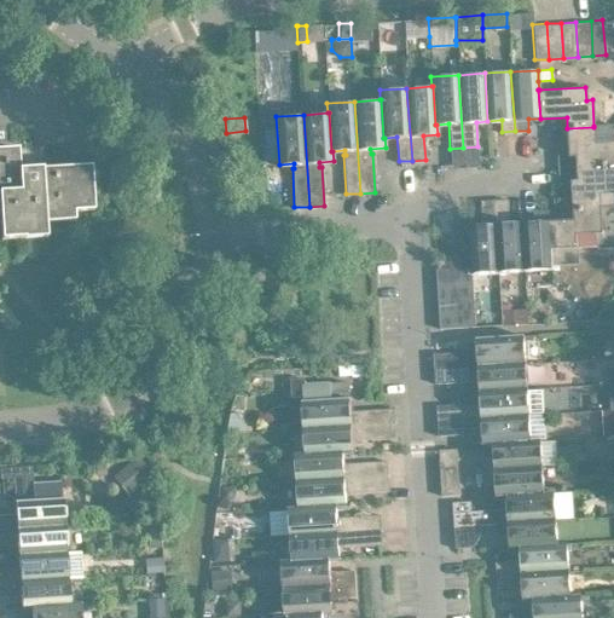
[(557,155),(559,168),(613,163),(613,123),(594,126),(594,127),(567,128),(568,154),(557,155)]
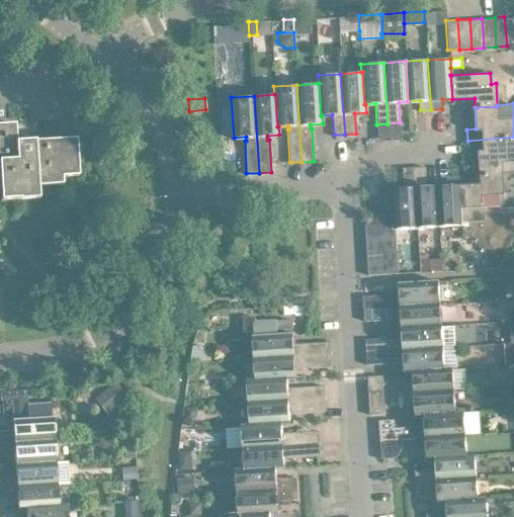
[(0,198),(18,197),(18,190),(36,189),(35,176),(77,174),(75,137),(14,141),(13,122),(0,123),(0,198)]
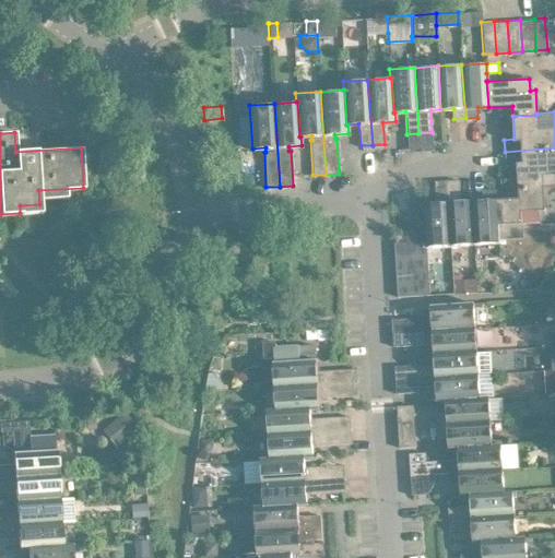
[(516,165),(517,187),(541,186),(542,186),(554,185),(554,147),(505,152),(506,165),(516,165)]
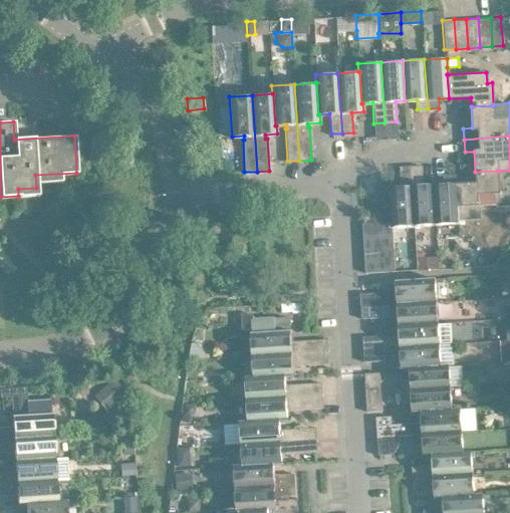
[(421,165),(410,166),(414,225),(435,224),(432,185),(422,185),(421,165)]
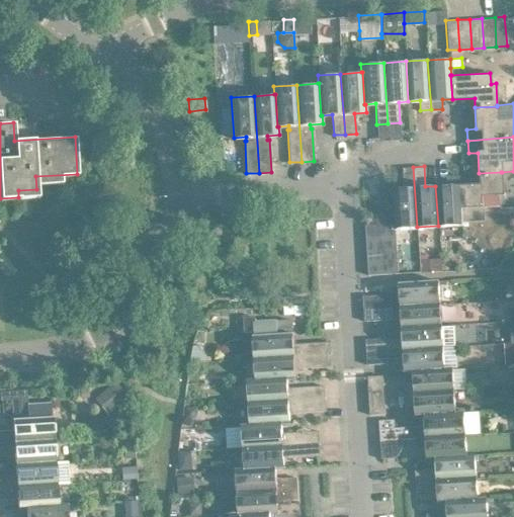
[(391,188),(394,223),(394,229),(417,227),(413,167),(402,167),(403,187),(391,188)]
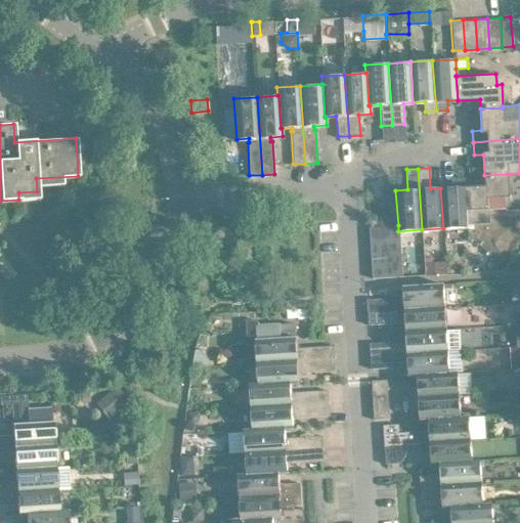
[(484,185),(463,187),(464,210),(465,210),(504,208),(504,197),(509,197),(508,174),(507,174),(484,175),(484,185)]
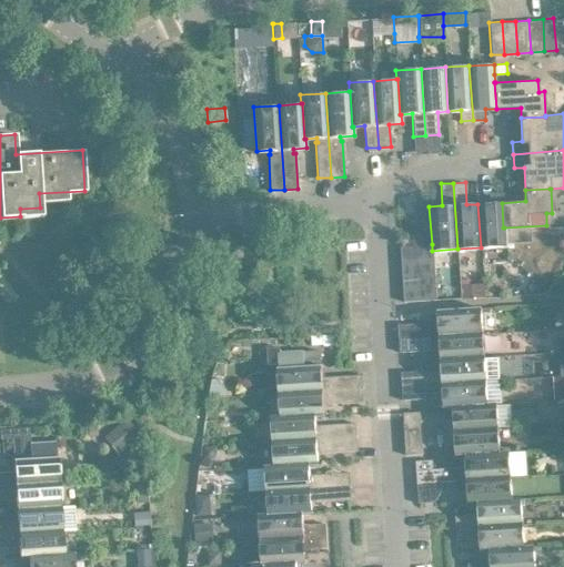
[(490,203),(477,204),(481,247),(505,246),(504,228),(503,228),(502,203),(502,192),(489,192),(490,203)]
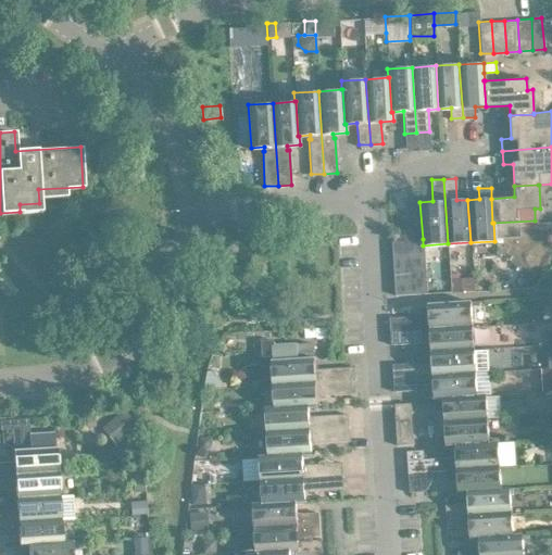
[(391,241),(391,254),(424,252),(423,246),(423,239),(391,241)]
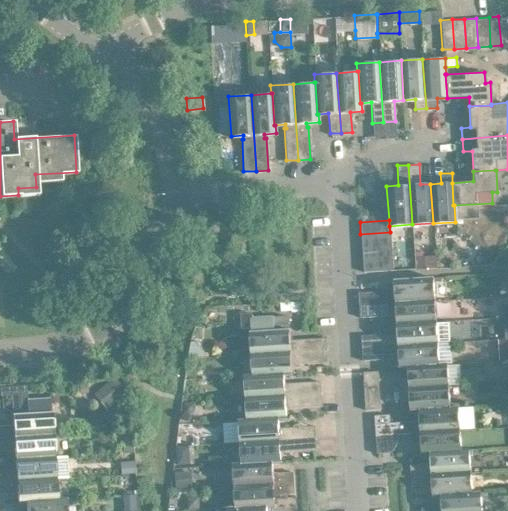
[(360,234),(361,246),(391,244),(390,232),(360,234)]
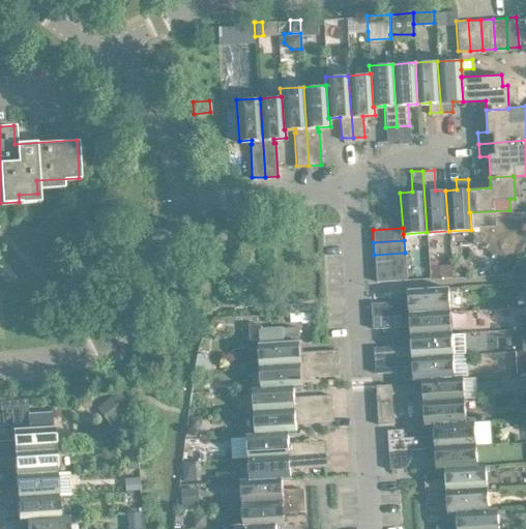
[(374,255),(375,267),(405,265),(405,253),(374,255)]
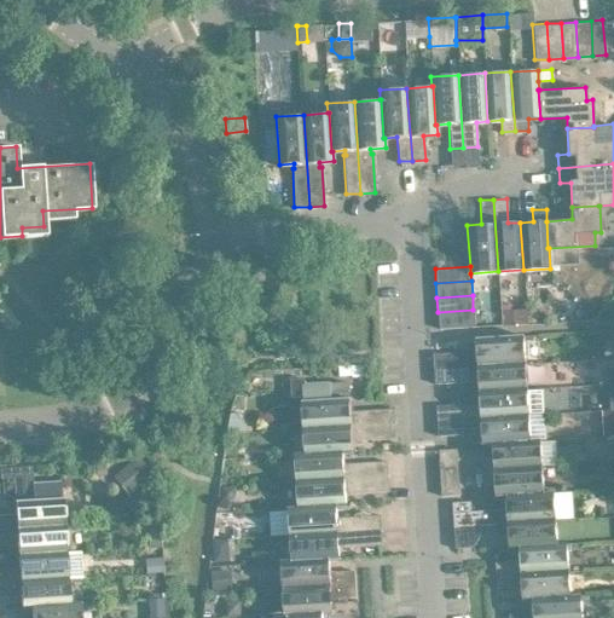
[(500,310),(499,310),(500,323),(525,322),(525,307),(508,309),(500,310)]
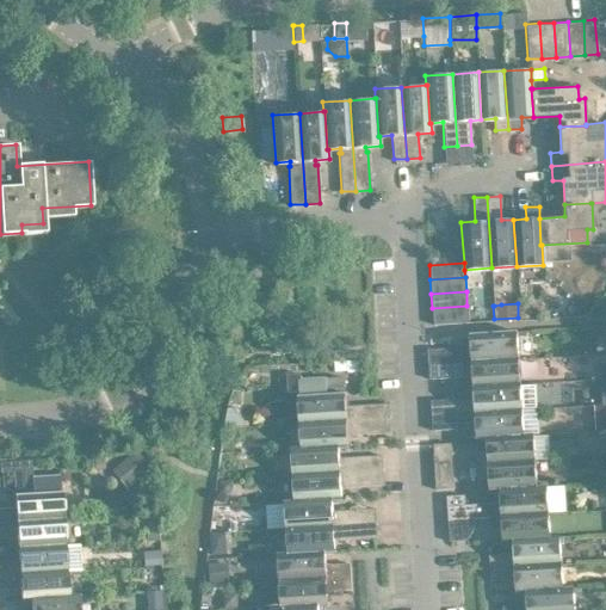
[(467,306),(432,308),(433,324),(468,321),(467,306)]
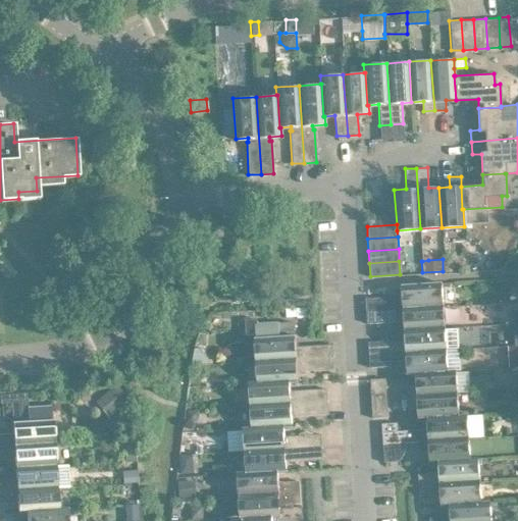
[(363,297),(364,309),(442,305),(441,281),(400,284),(401,297),(396,297),(396,295),(363,297)]
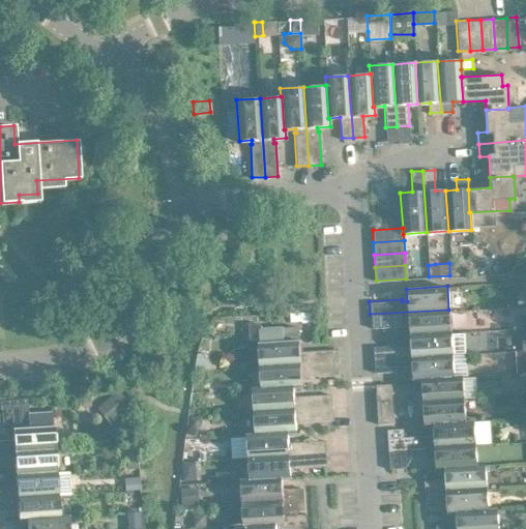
[(408,323),(409,334),(449,331),(448,310),(370,314),(371,327),(404,325),(404,323),(408,323)]
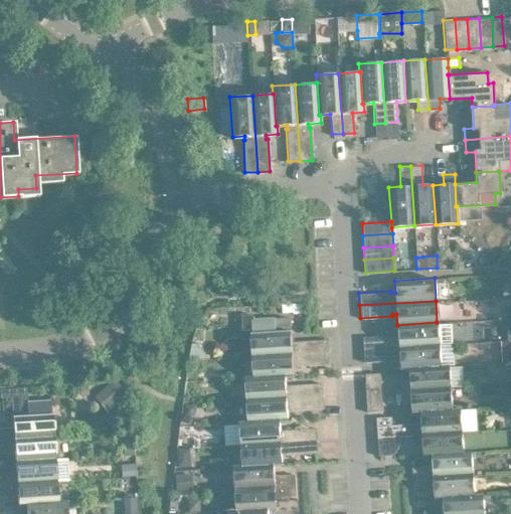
[(248,332),(250,355),(327,351),(326,339),(294,340),(294,342),(290,342),(289,316),(251,318),(251,314),(239,314),(240,329),(250,328),(250,332),(248,332)]
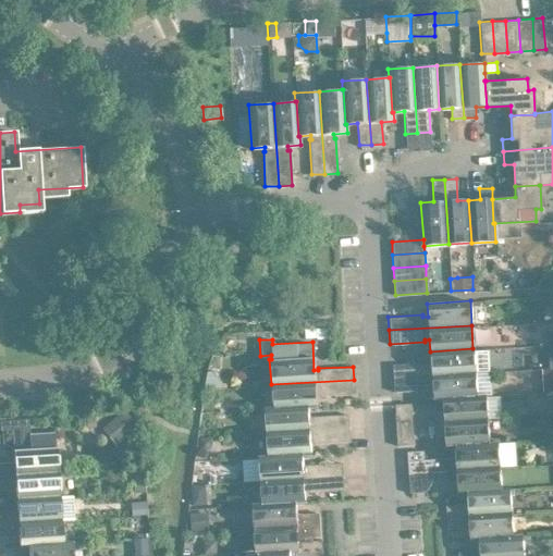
[(391,363),(392,378),(475,372),(472,348),(430,351),(430,363),(426,363),(426,361),(391,363)]
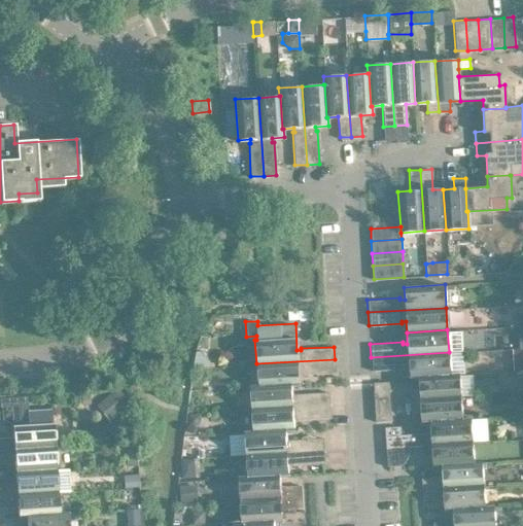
[(409,378),(418,377),(418,376),(450,375),(450,373),(449,352),(371,357),(371,370),(404,367),(404,365),(408,365),(409,378)]
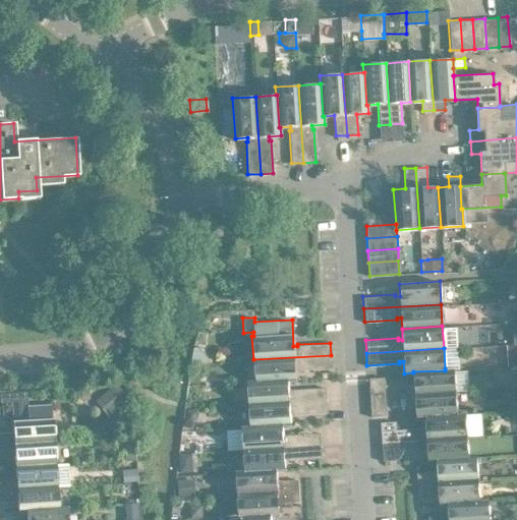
[(253,359),(254,381),(254,382),(287,380),(287,381),(295,381),(294,367),(299,367),(299,369),(332,367),(331,355),(253,359)]
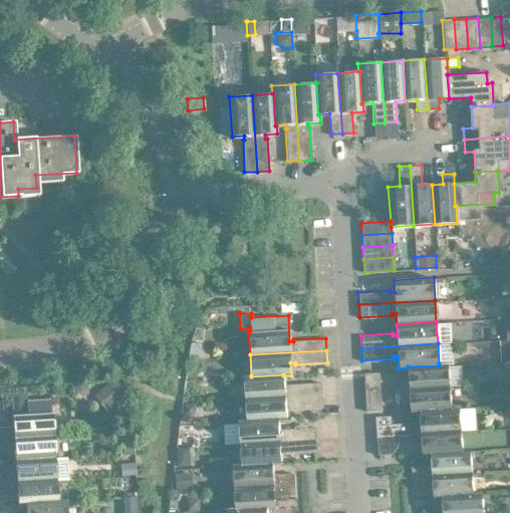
[(399,378),(399,390),(449,387),(447,363),(439,363),(439,365),(408,366),(408,367),(408,377),(399,378)]
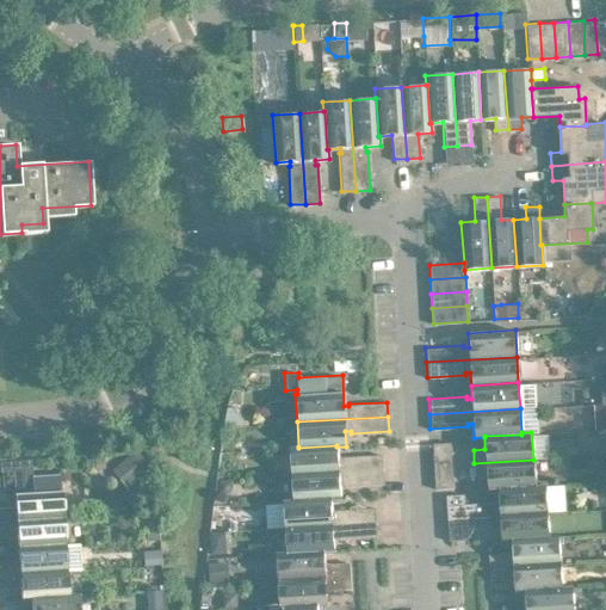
[(431,443),(432,454),(450,453),(449,442),(431,443)]
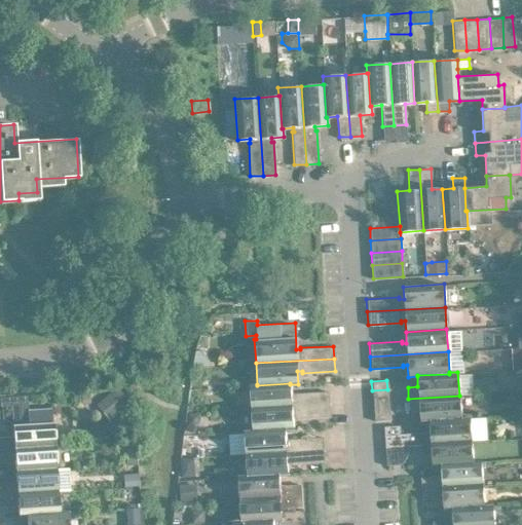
[(249,385),(250,408),(328,403),(327,390),(294,392),(294,395),(290,395),(290,384),(290,383),(257,385),(257,384),(249,385)]
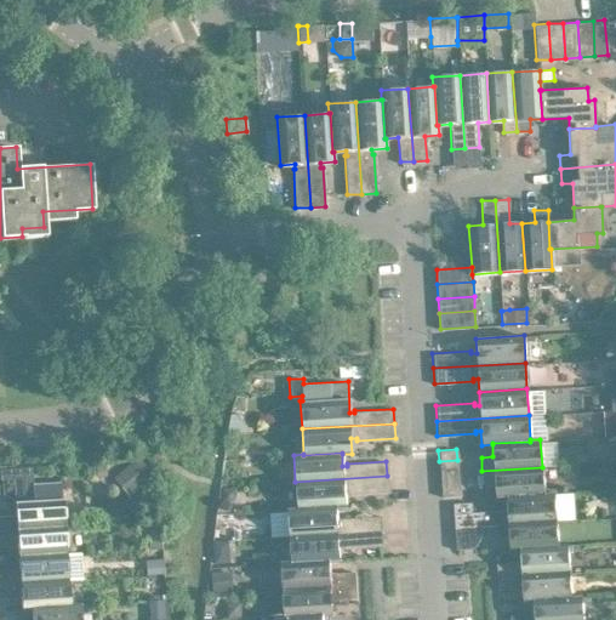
[(593,465),(581,465),(581,476),(593,476),(593,465)]
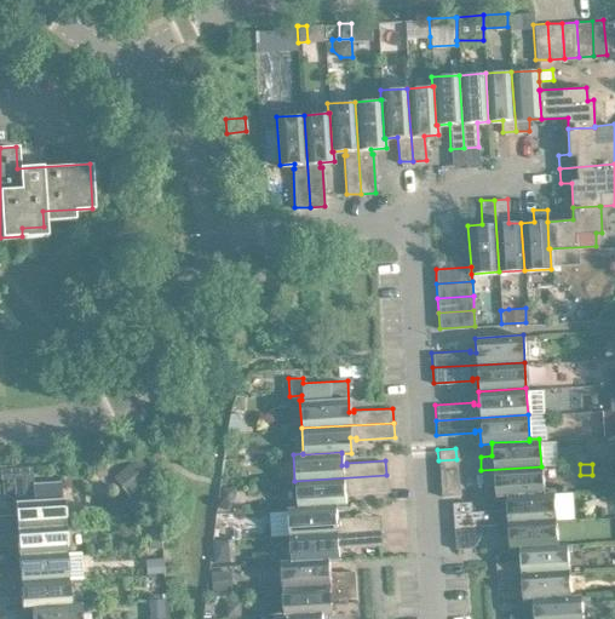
[(11,466),(0,468),(0,479),(11,477),(11,466)]
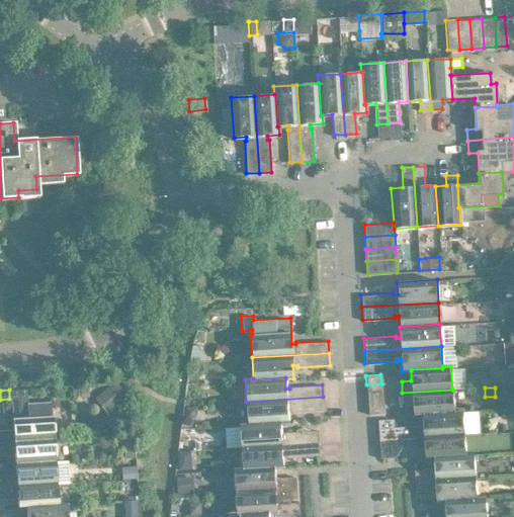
[(413,415),(422,414),(453,412),(452,390),(402,393),(403,404),(412,403),(413,415)]
